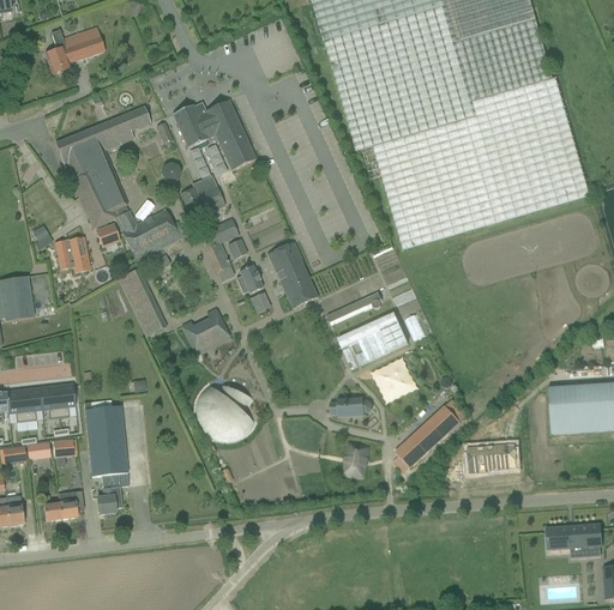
[(130,0),(127,1),(134,14),(150,7),(146,0),(130,0)]
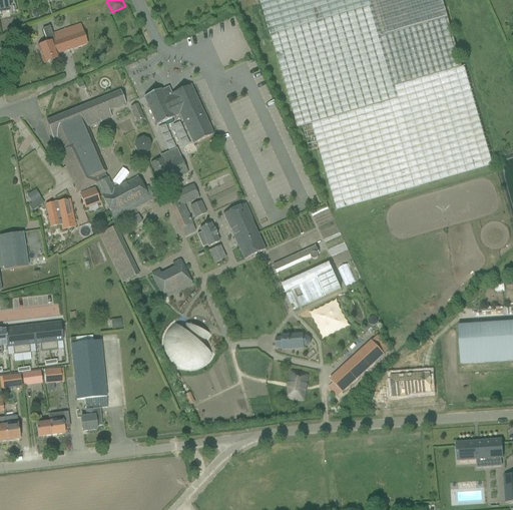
[(260,0),(298,126),(303,124),(311,149),(319,146),(337,208),(491,163),(493,163),(465,64),(462,65),(443,0),(260,0)]
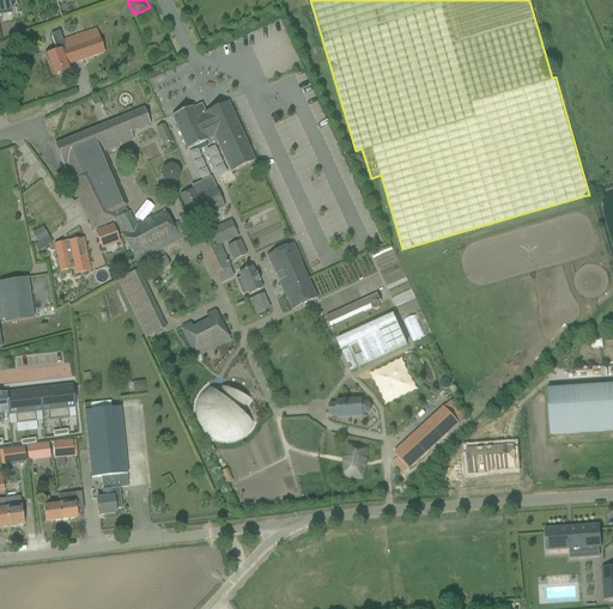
[(56,48),(44,53),(53,74),(71,68),(68,62),(105,49),(97,25),(62,37),(60,29),(50,31),(56,48)]
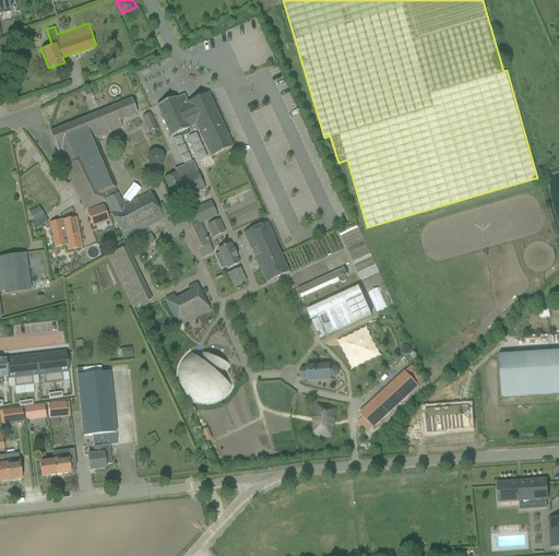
[(142,38),(131,43),(135,51),(146,47),(142,38)]
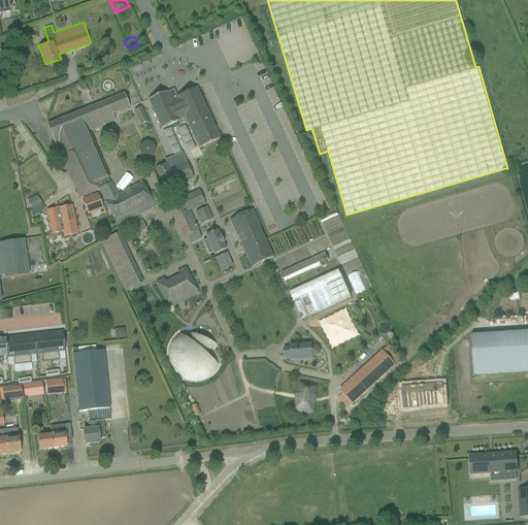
[(165,90),(149,98),(161,127),(178,119),(178,118),(185,115),(199,145),(220,136),(217,129),(213,124),(196,86),(176,95),(174,91),(173,88),(166,91),(165,90)]
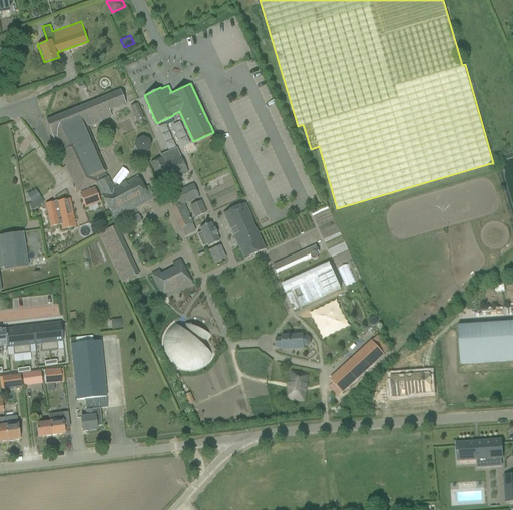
[(97,181),(94,176),(106,170),(88,125),(112,115),(109,109),(126,103),(120,89),(46,119),(54,138),(58,137),(61,143),(63,148),(59,151),(78,190),(97,181)]
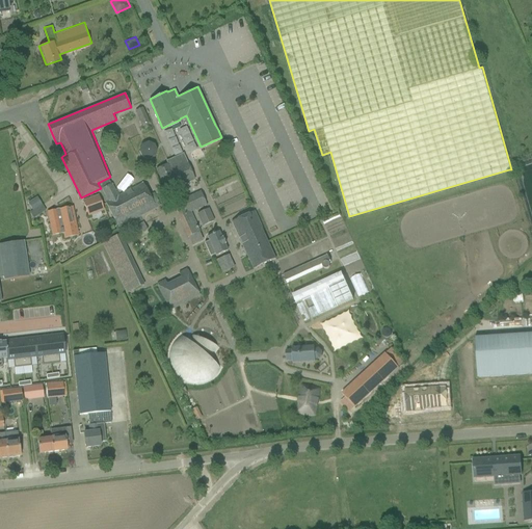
[(136,108),(142,124),(143,123),(145,127),(149,125),(148,122),(149,121),(142,106),(136,108)]
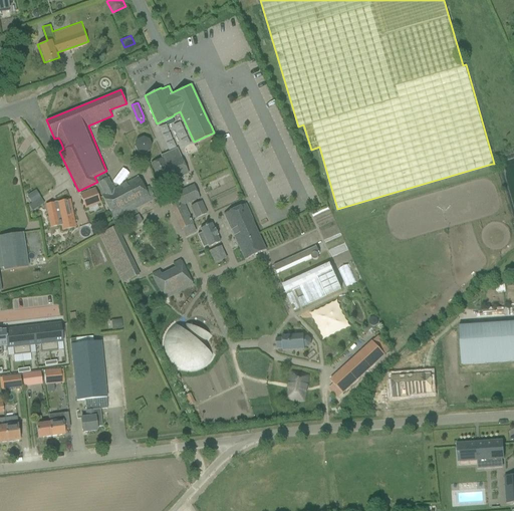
[(182,119),(174,121),(182,145),(189,143),(182,119)]
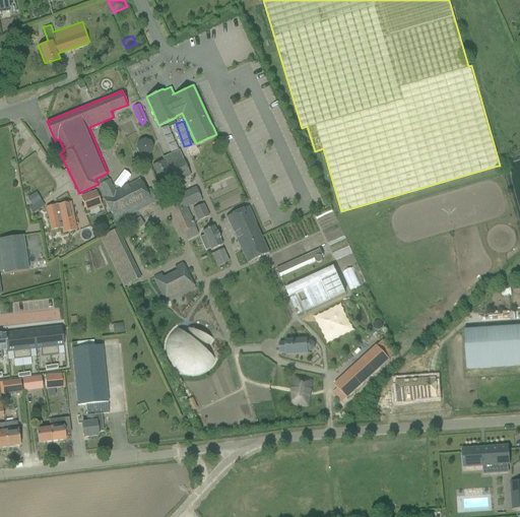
[(135,142),(141,153),(154,146),(148,135),(135,142)]
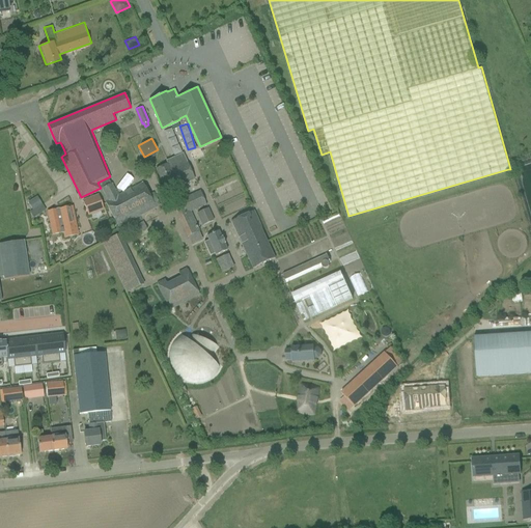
[(168,161),(156,167),(166,190),(170,188),(174,196),(183,192),(178,184),(194,176),(187,160),(170,167),(168,161)]
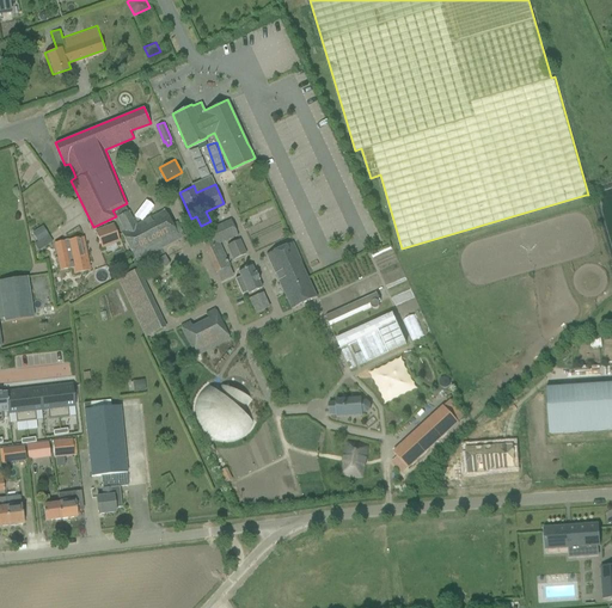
[(185,235),(177,220),(172,222),(165,208),(135,222),(129,209),(117,215),(124,229),(121,231),(136,260),(185,235)]
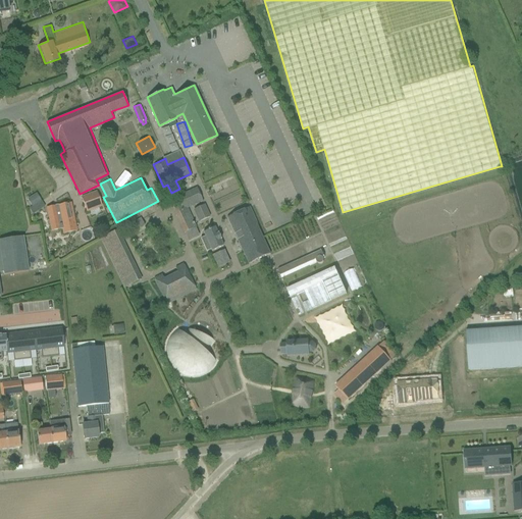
[(180,192),(169,197),(185,230),(196,225),(187,206),(202,199),(197,186),(180,193),(180,192)]
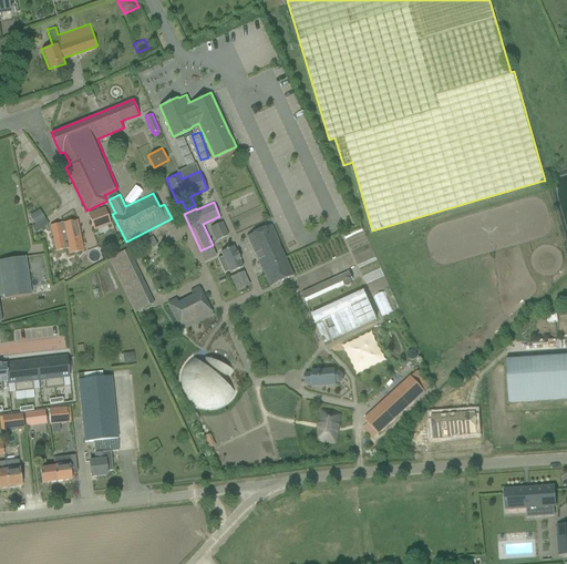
[(94,227),(104,224),(110,222),(105,206),(89,212),(94,227)]
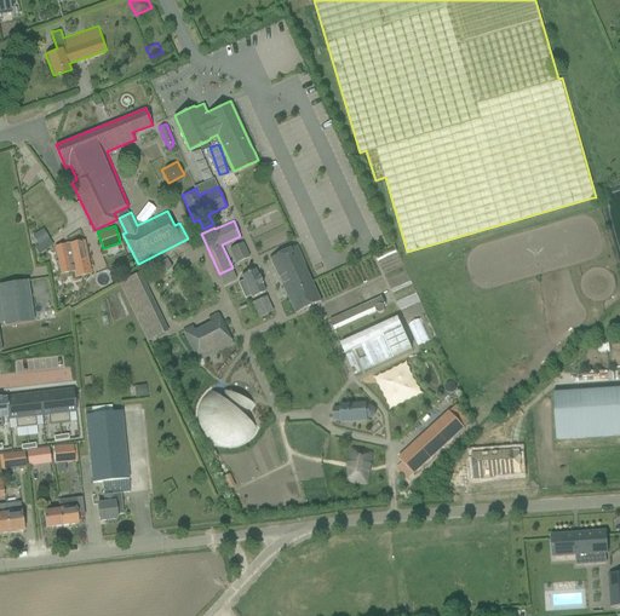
[(38,243),(49,236),(44,226),(33,234),(38,243)]
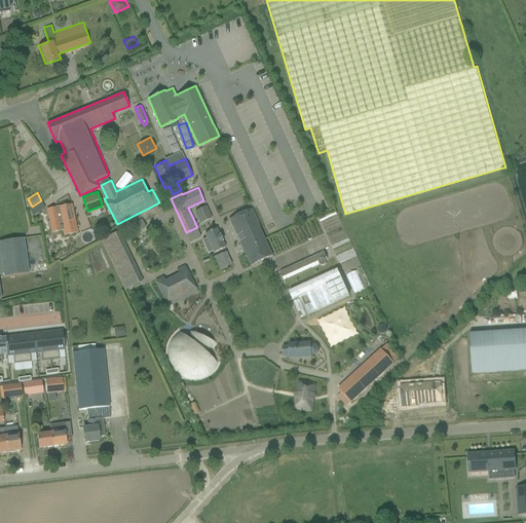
[(51,231),(63,228),(64,233),(77,230),(72,202),(47,208),(51,231)]
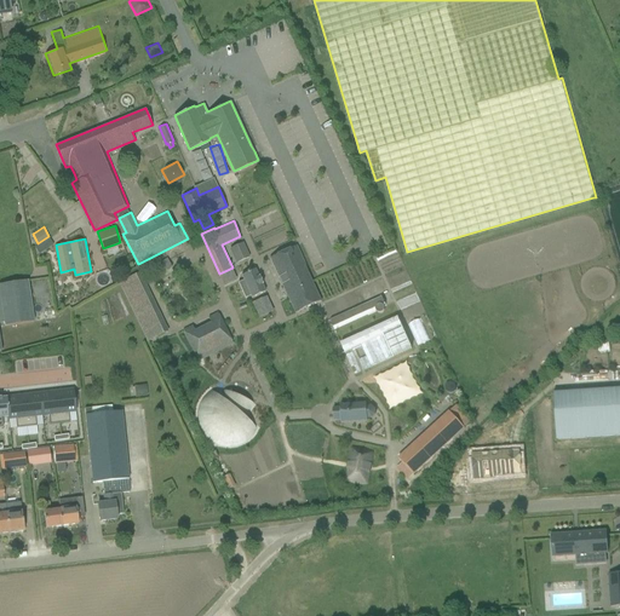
[(313,278),(296,243),(270,255),(296,311),(321,299),(313,278)]
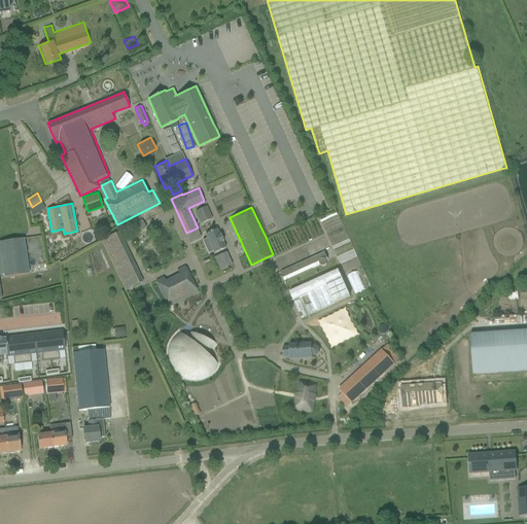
[(134,232),(145,225),(141,218),(131,223),(134,232)]
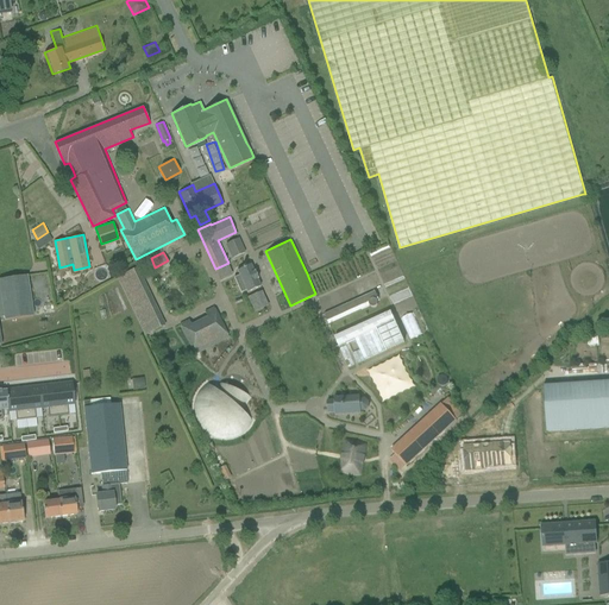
[(233,276),(240,290),(246,288),(248,290),(259,284),(256,277),(257,277),(250,263),(245,265),(245,263),(242,265),(243,266),(237,269),(239,273),(233,276)]
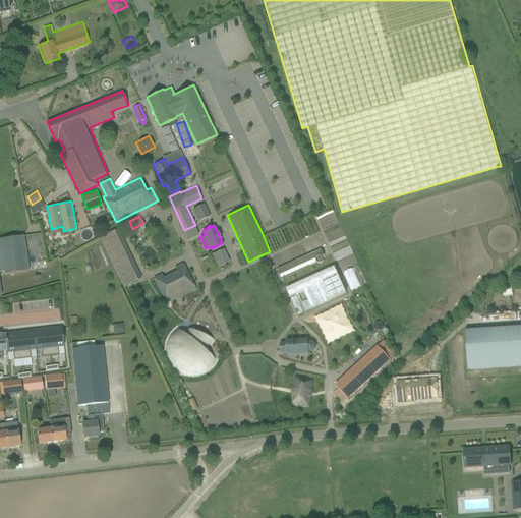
[(117,227),(99,235),(123,285),(141,277),(117,227)]
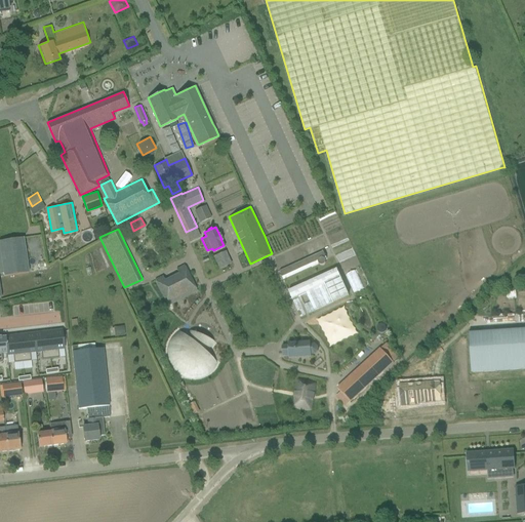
[(0,274),(29,271),(24,236),(0,239),(0,274)]
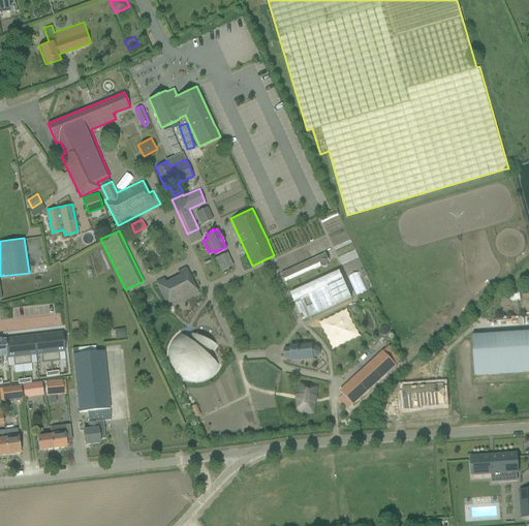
[(325,250),(281,270),(285,279),(320,263),(328,259),(330,259),(325,250)]
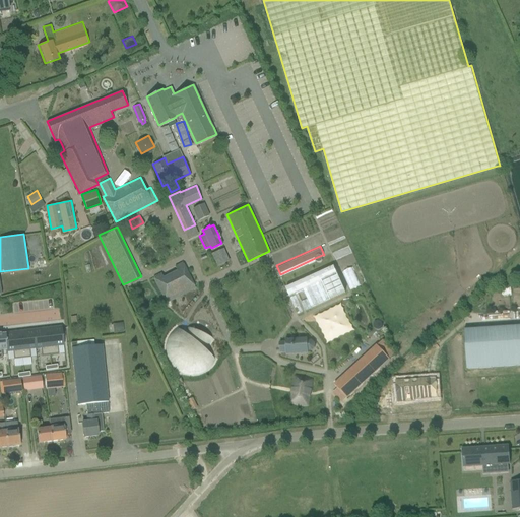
[(210,253),(215,265),(229,259),(223,247),(210,253)]
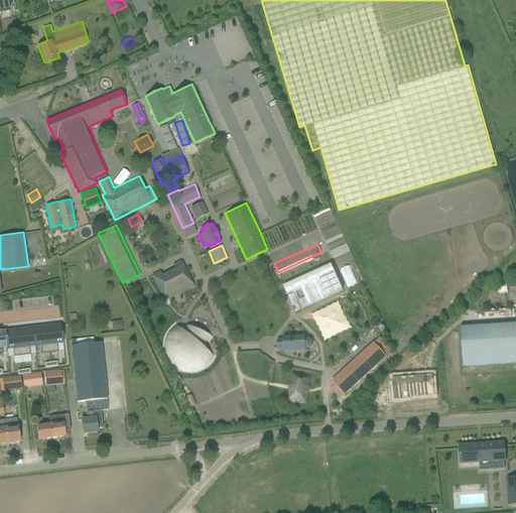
[(160,269),(152,273),(165,298),(194,284),(181,259),(173,262),(176,267),(162,274),(160,269)]
